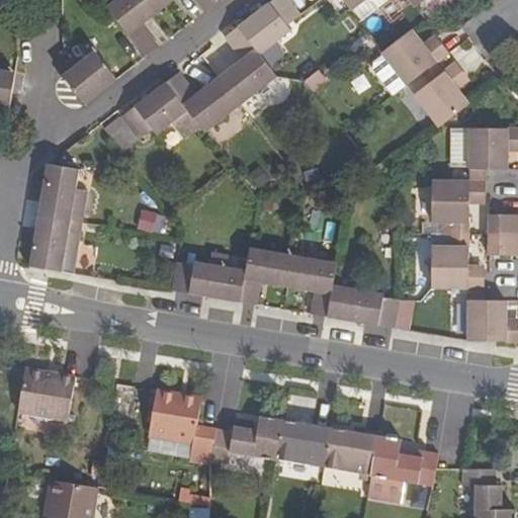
[(117,0),(108,7),(146,57),(160,47),(144,25),(166,8),(176,0),(193,0),(203,12),(220,0),(117,0)]
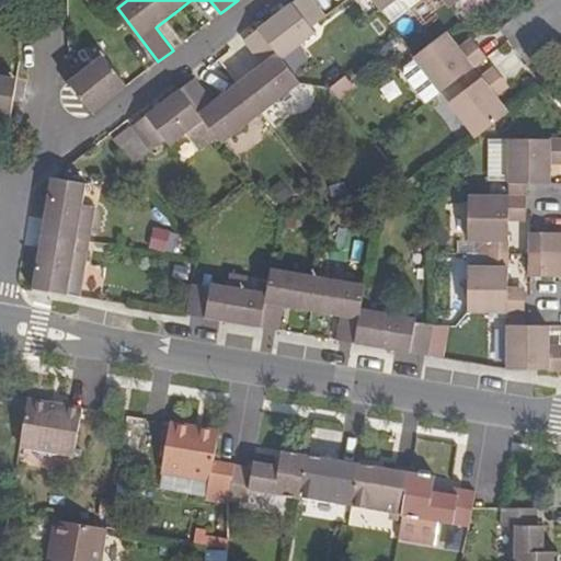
[(296,0),(259,31),(283,60),(317,35),(311,26),(324,18),(310,0),(296,0)]
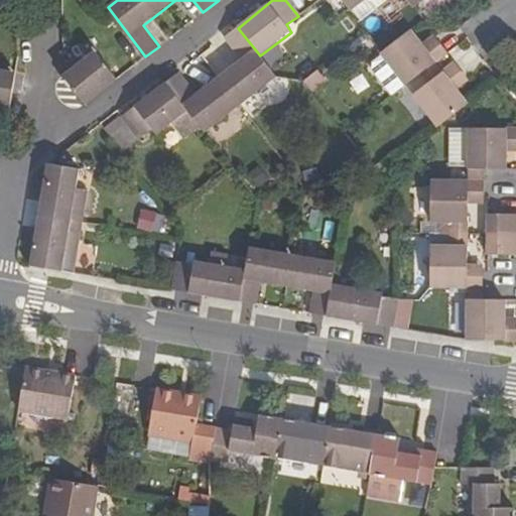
[(341,0),(350,10),(361,0),(341,0)]
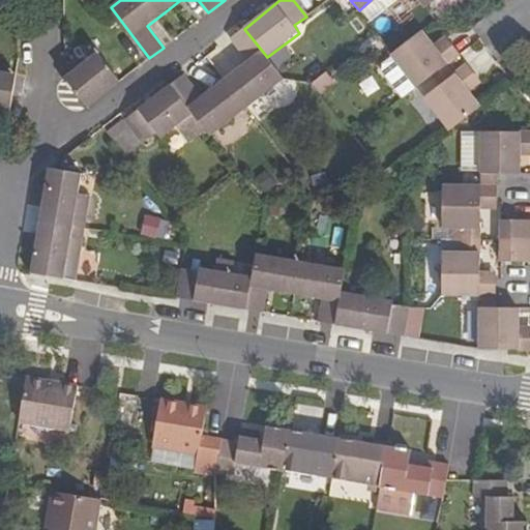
[(224,79),(245,107),(283,79),(267,57),(244,29),(230,40),(246,61),(224,79)]
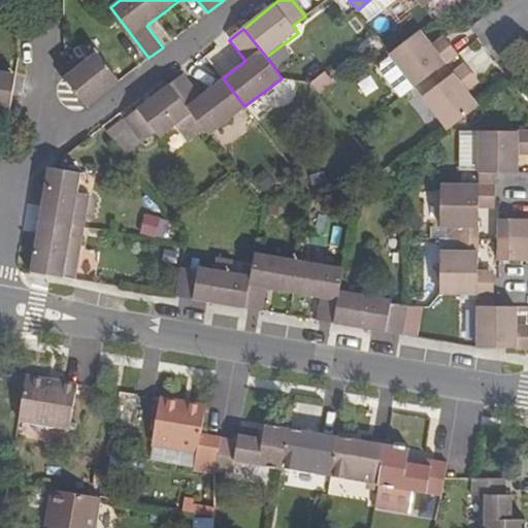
[(390,54),(416,87),(458,54),(444,37),(432,46),(420,31),(390,54)]
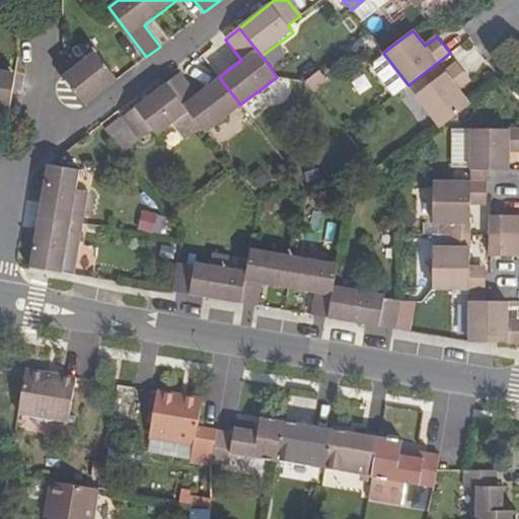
[(64,77),(84,104),(117,80),(94,53),(70,71),(64,77)]
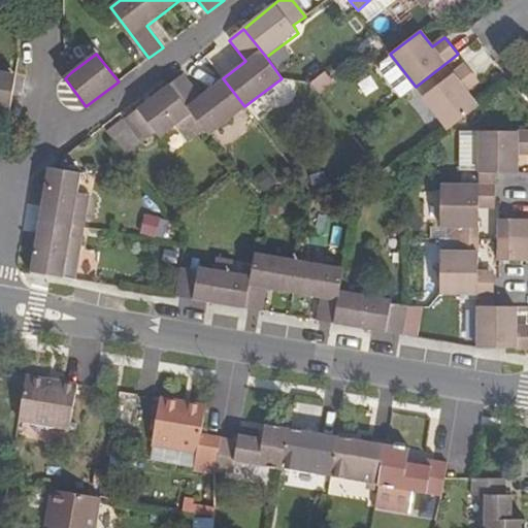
[(416,87),(390,54),(380,61),(380,69),(401,98),(416,87)]
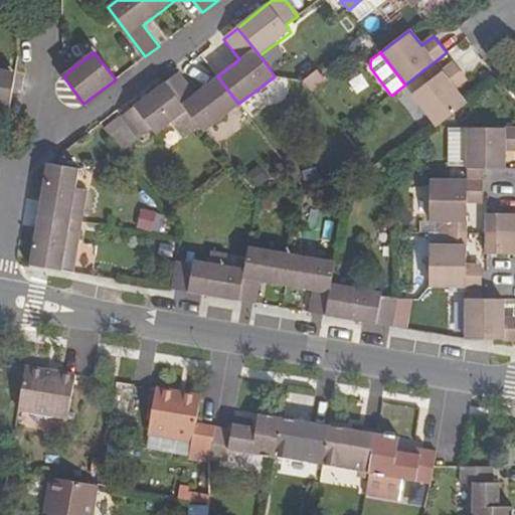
[(413,94),(439,126),(467,104),(455,88),(466,78),(454,62),(413,94)]
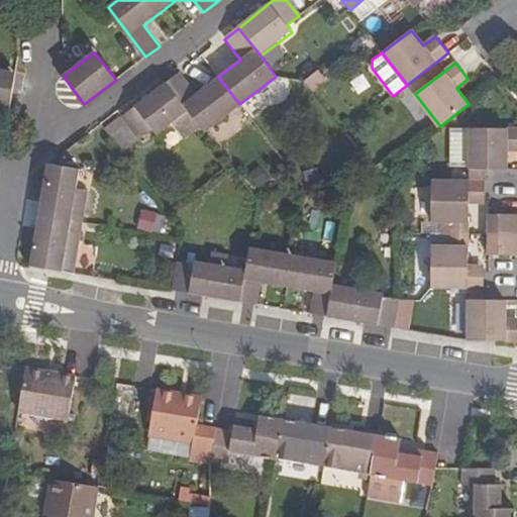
[(0,105),(9,107),(14,73),(0,71),(0,105)]
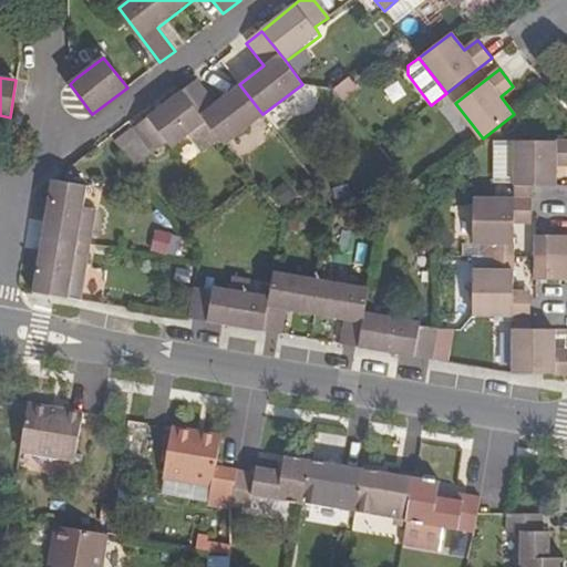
[(333,90),(341,100),(358,89),(350,78),(333,90)]
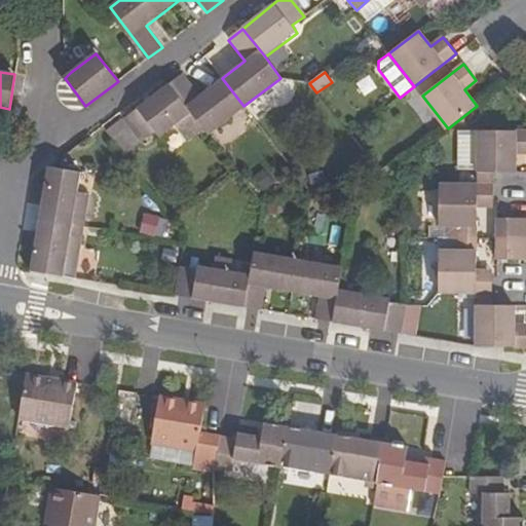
[(190,113),(207,134),(243,106),(222,78),(199,96),(183,74),(168,84),(190,113)]
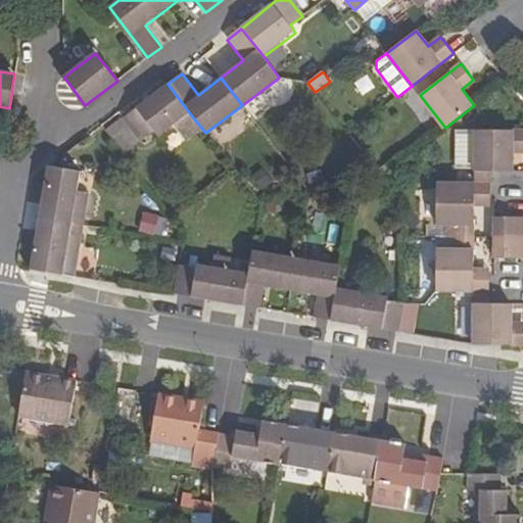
[(153,129),(158,137),(189,112),(168,84),(122,120),(139,140),(153,129)]
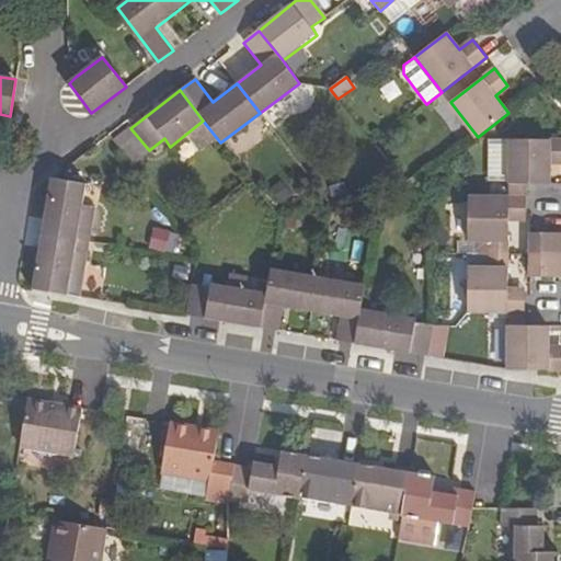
[(130,128),(112,142),(129,165),(149,150),(130,128)]
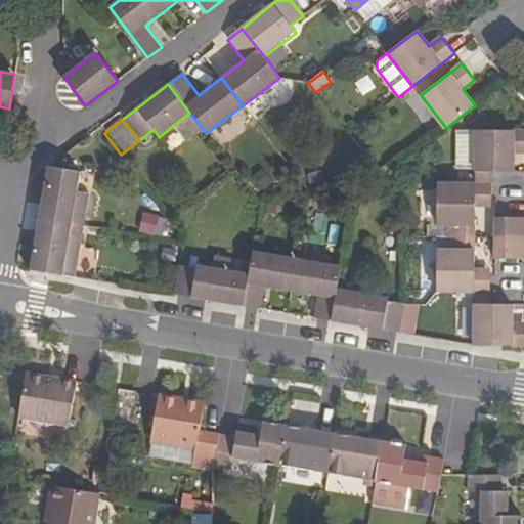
[(523,151),(523,129),(478,130),(477,172),(477,183),(492,184),(492,171),(514,171),(514,153),(523,151)]
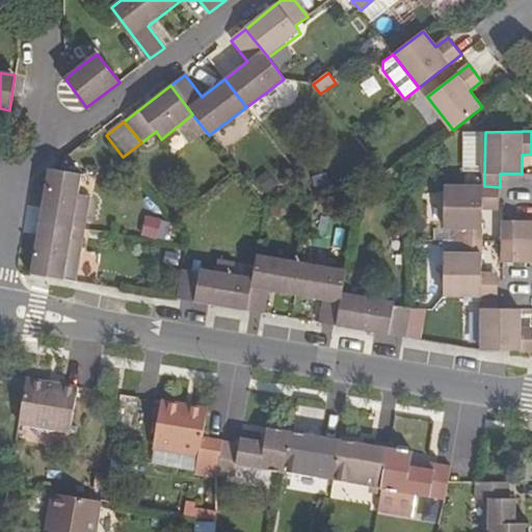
[(484,175),(485,132),(466,133),(467,175),(484,175)]
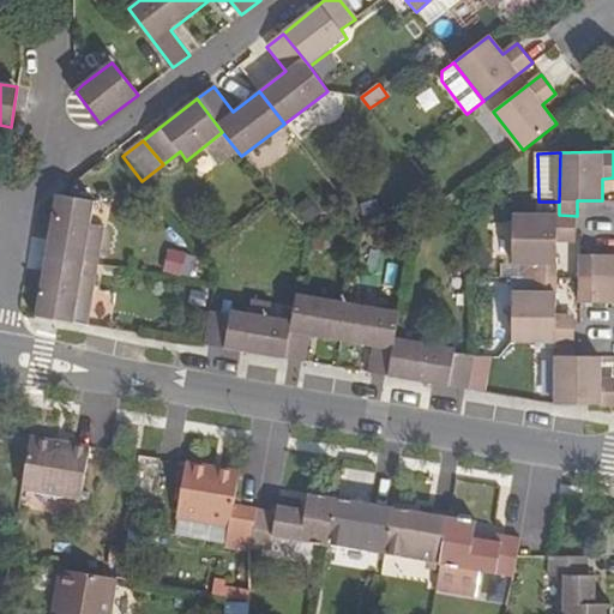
[(56,197),(47,258),(97,266),(103,228),(90,226),(94,203),(56,197)]
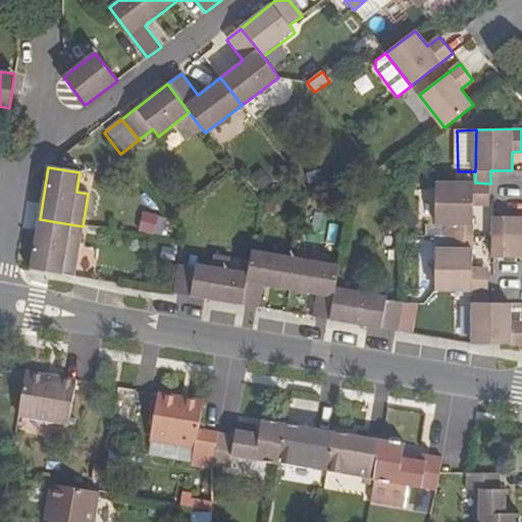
[(436,224),(454,224),(454,237),(474,237),(474,224),(475,205),(489,205),(490,184),(475,183),(437,183),(436,224)]
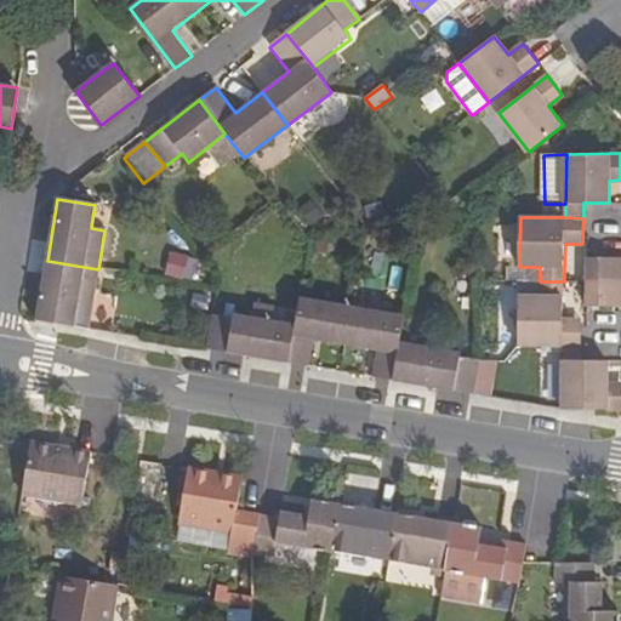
[(163,278),(191,279),(192,256),(164,255),(163,278)]
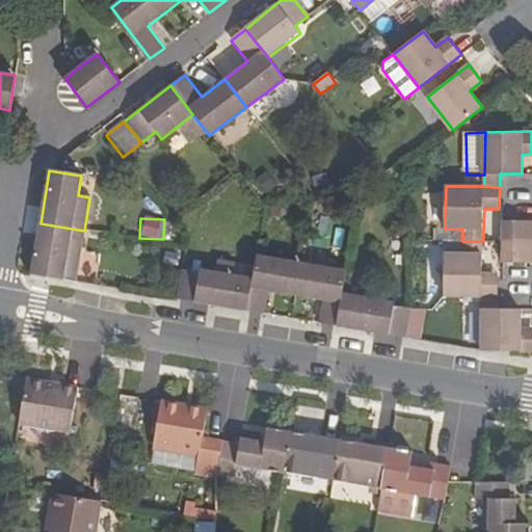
[(531,221),(505,221),(505,242),(531,242),(531,221)]
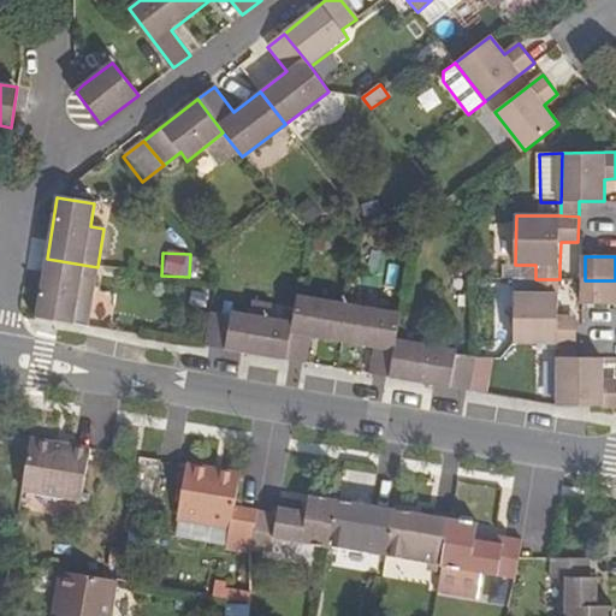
[(47,259),(36,319),(73,326),(78,300),(92,302),(98,267),(47,259)]
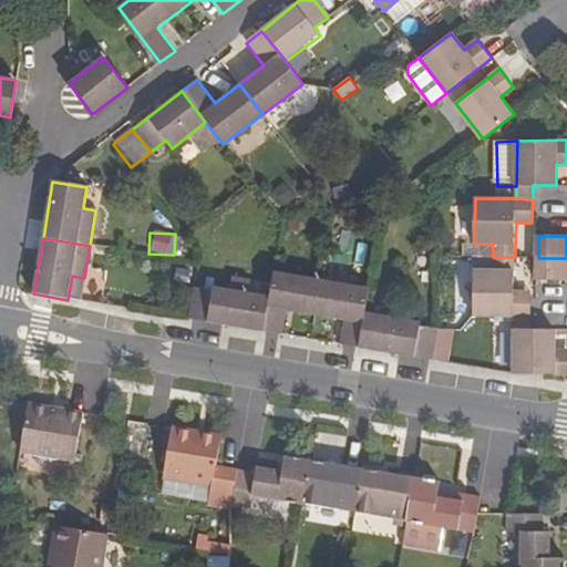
[(493,257),(492,271),(474,271),(474,316),(515,316),(531,317),(532,294),(514,294),(515,272),(515,257),(493,257)]
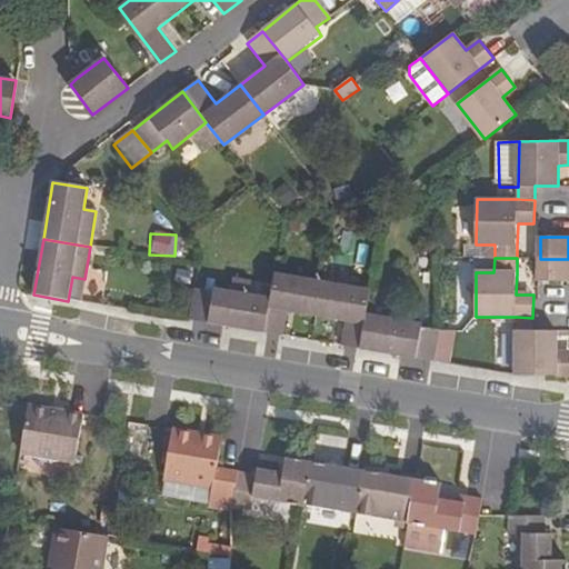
[(568,259),(540,259),(540,280),(568,281),(568,259)]
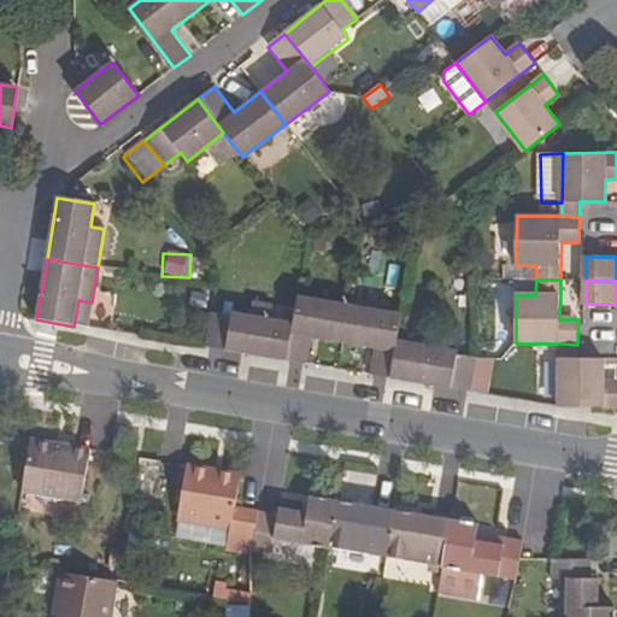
[(212,315),(206,348),(307,365),(312,339),(341,344),(372,350),(368,375),(470,393),(476,358),(456,356),(457,352),(439,350),(441,335),(423,333),(421,346),(395,341),(400,315),(347,306),(298,298),(293,324),(271,321),(272,306),(252,303),(250,318),(231,315),(230,318),(212,315)]
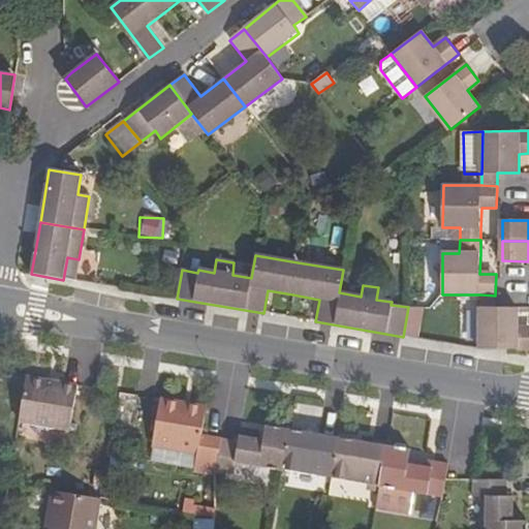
[(495,309),(495,296),(480,294),(479,349),(528,350),(528,329),(518,330),(519,309),(495,309)]
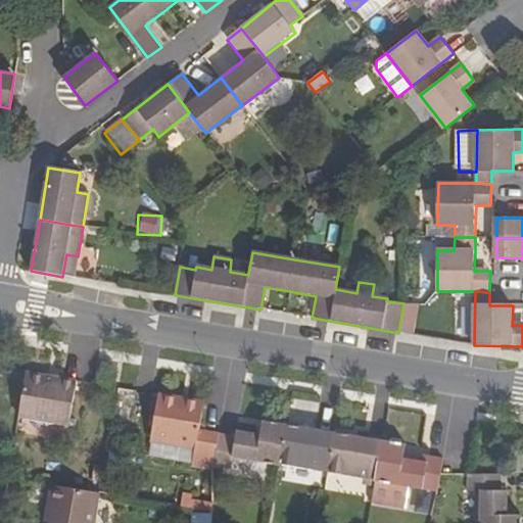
[(403,303),(398,333),(412,335),(417,303),(403,303)]
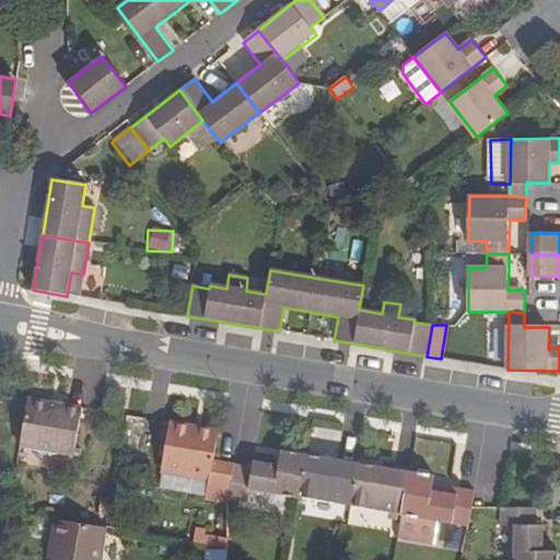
[(28,399),(20,445),(74,454),(82,408),(28,399)]
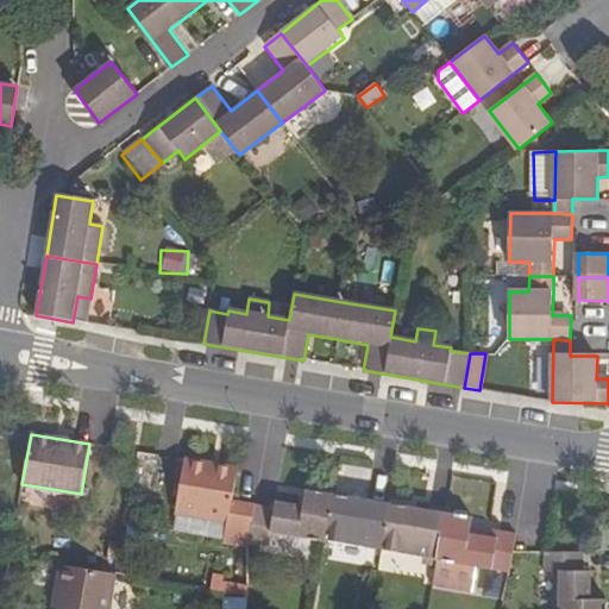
[(231,516),(226,540),(249,545),(255,504),(233,501),(239,469),(186,460),(177,508),(231,516)]
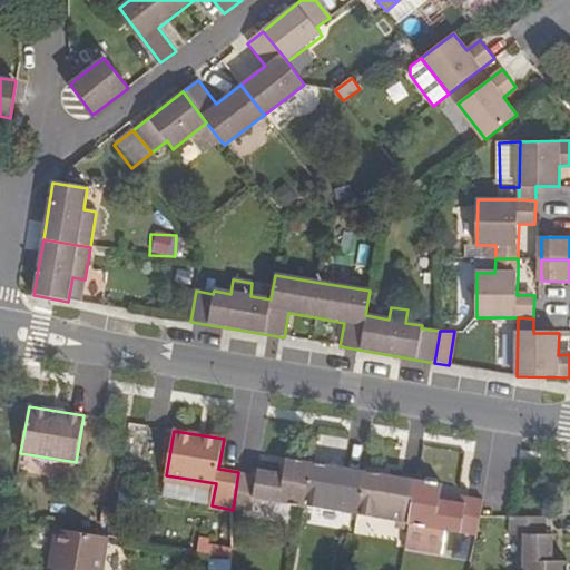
[(238,472),(233,510),(253,512),(256,499),(303,508),(304,505),(311,462),(286,459),(283,474),(258,469),(257,477),(238,472)]
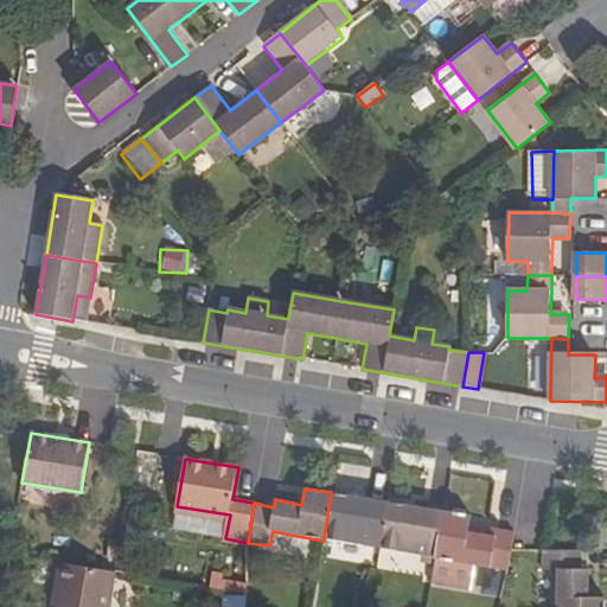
[(331,492),(324,538),(379,548),(387,506),(372,504),(372,499),(331,492)]
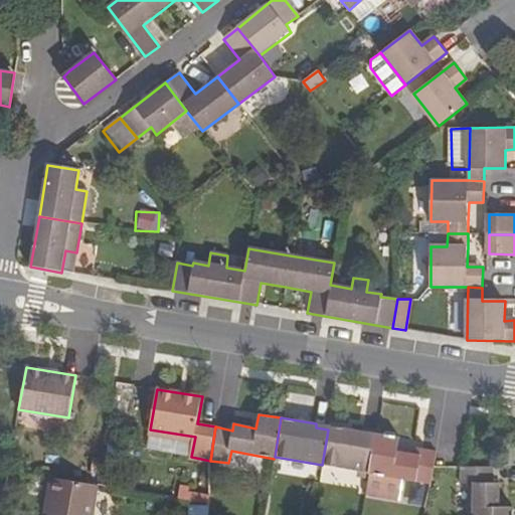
[(328,430),(322,465),(370,473),(375,438),(363,435),(364,432),(329,425),(328,430)]
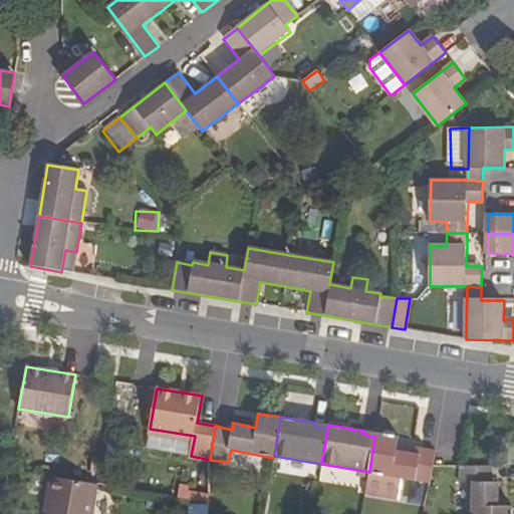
[(374,437),(369,472),(365,494),(397,499),(401,478),(430,483),(436,451),(419,449),(418,455),(395,451),(398,437),(375,433),(374,437)]
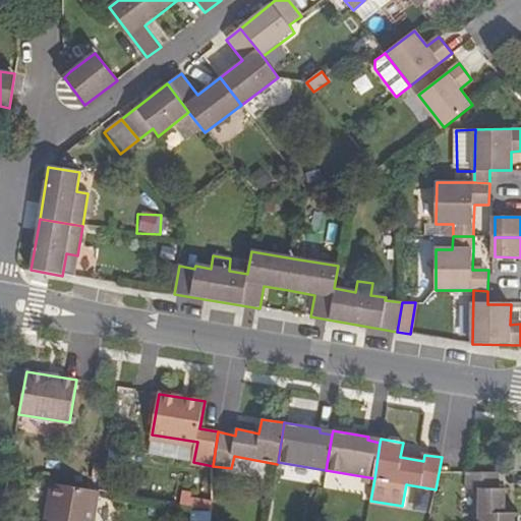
[(479,490),(478,520),(518,520),(519,512),(505,512),(505,489),(499,489),(499,472),(466,472),(466,490),(479,490)]
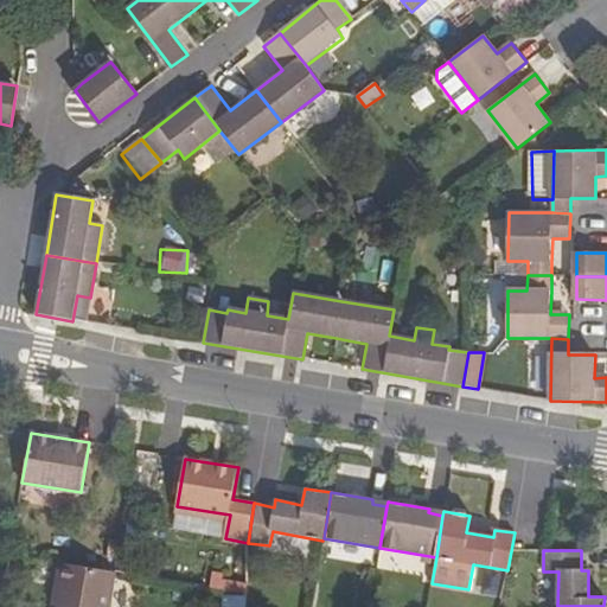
[(59,604),(59,606),(108,606),(114,572),(59,562),(57,580),(64,582),(59,604)]
